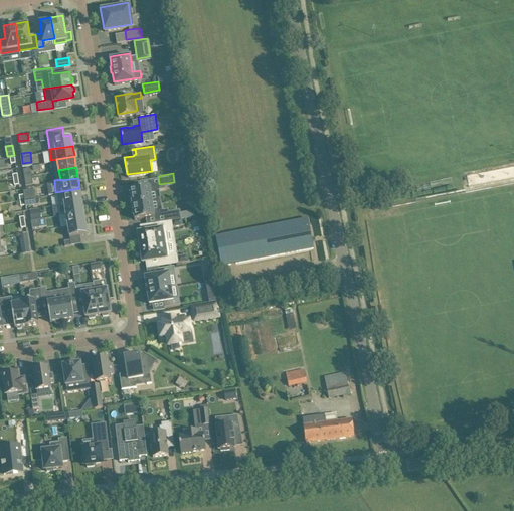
[(131,202),(160,197),(151,198),(150,189),(156,188),(155,183),(149,184),(129,187),(129,188),(130,193),(128,195),(129,200),(131,201),(131,202)]
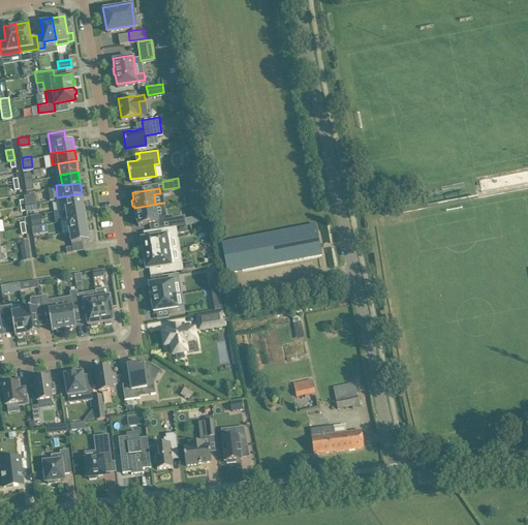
[(57,197),(59,209),(84,205),(82,193),(57,197)]
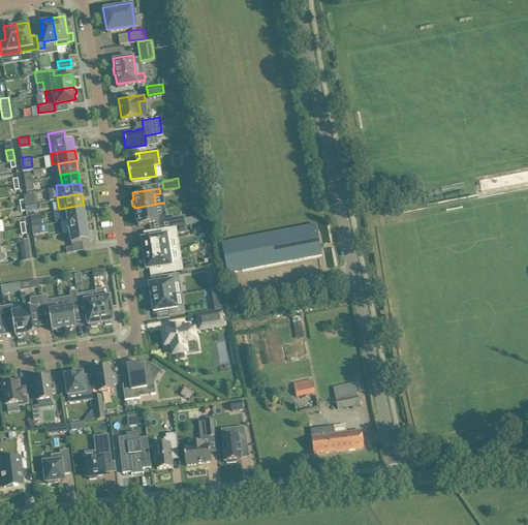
[(26,209),(35,208),(35,201),(25,203),(26,209)]
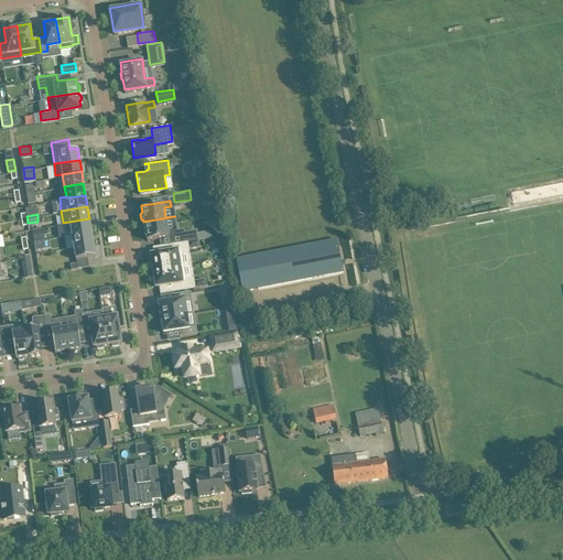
[(175,217),(175,216),(143,222),(144,222),(142,224),(142,230),(145,230),(147,237),(147,238),(169,234),(175,233),(174,227),(168,228),(165,218),(175,217)]
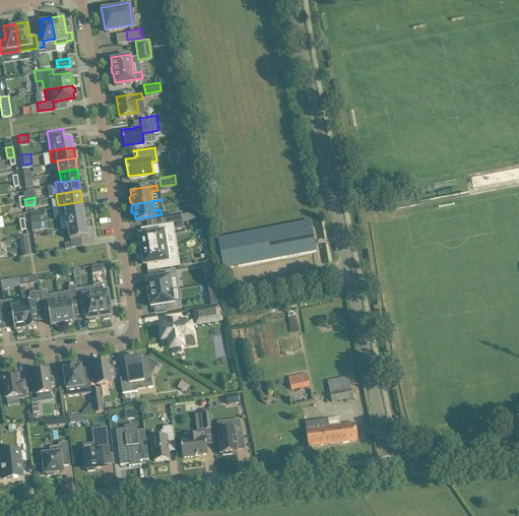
[(58,205),(60,216),(66,215),(83,212),(82,201),(58,205)]
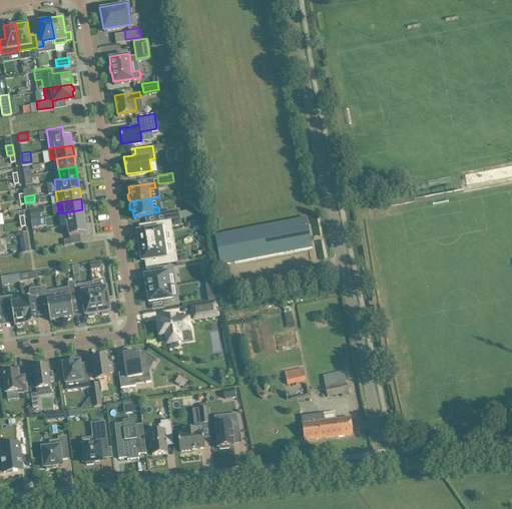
[(38,204),(29,205),(31,223),(40,222),(38,204)]
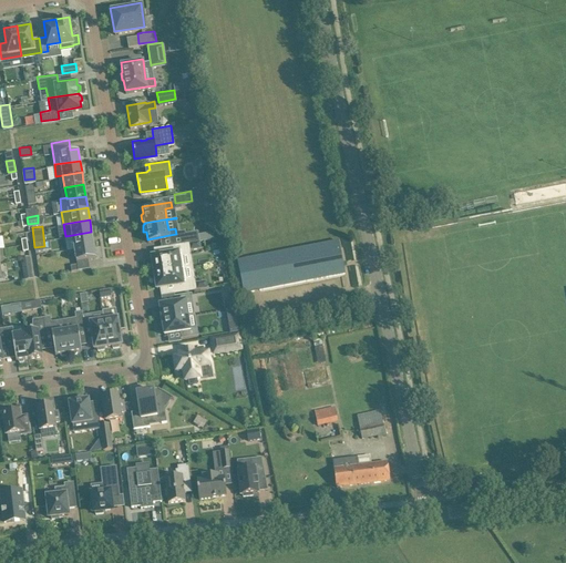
[(188,241),(198,238),(196,229),(181,232),(182,241),(188,241)]
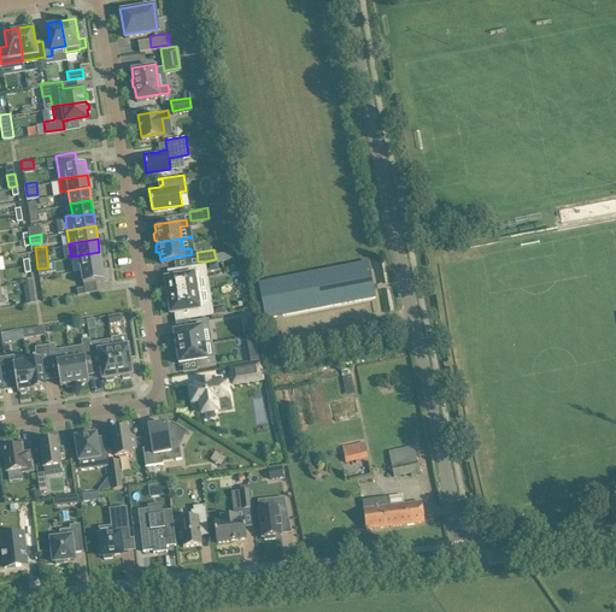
[(78,256),(71,257),(74,269),(81,268),(101,265),(99,252),(78,256)]
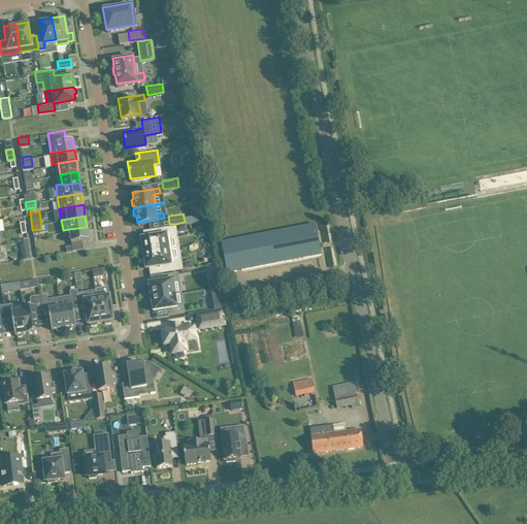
[(226,270),(310,254),(321,252),(315,221),(304,223),(221,239),(226,270)]
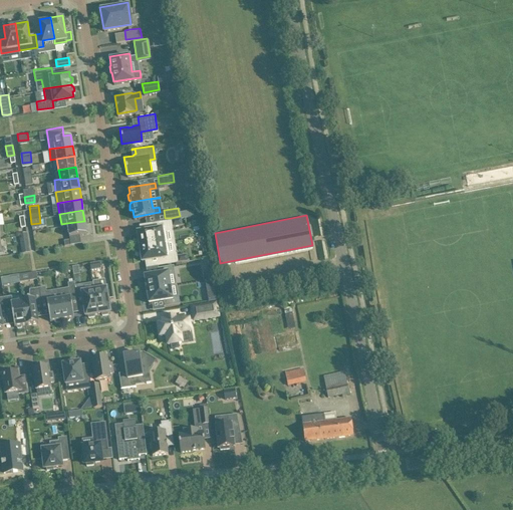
[(180,216),(171,218),(172,224),(182,222),(181,216),(180,216)]
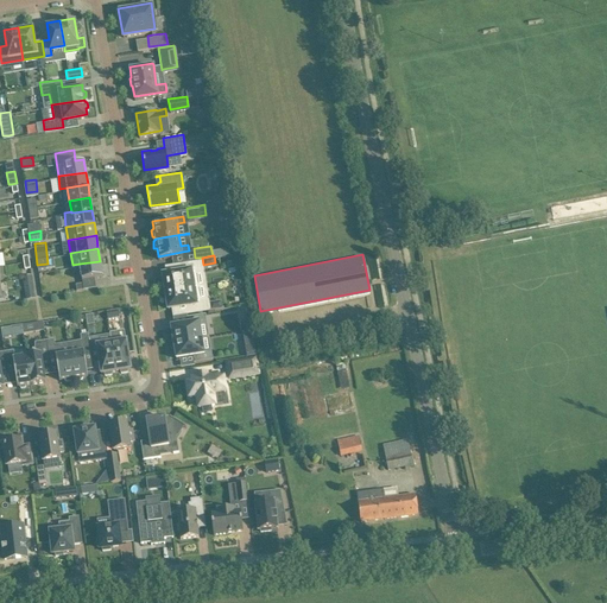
[(178,264),(178,270),(162,272),(163,279),(162,279),(163,287),(164,287),(165,289),(196,284),(194,270),(200,268),(197,260),(178,264)]
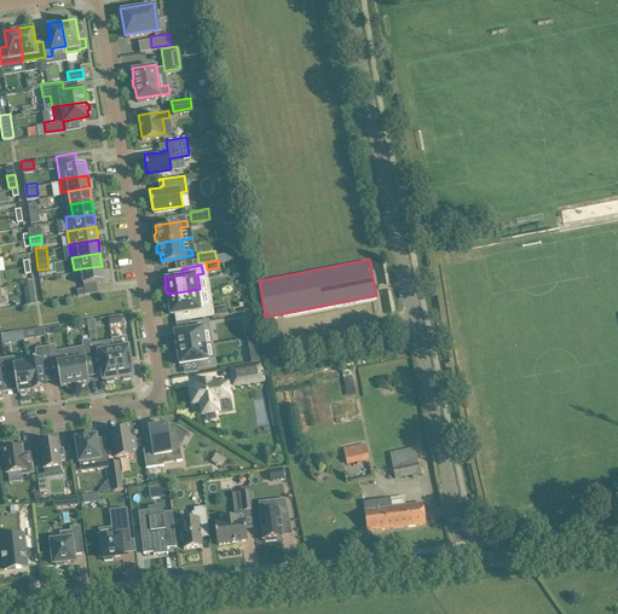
[(102,266),(81,268),(82,282),(104,279),(102,266)]
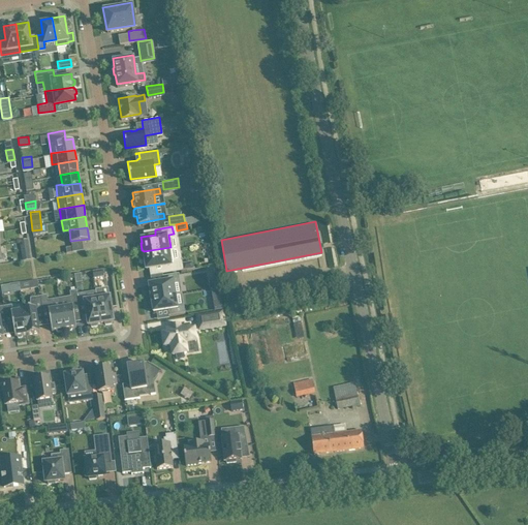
[(171,247),(144,251),(144,253),(143,254),(144,260),(145,260),(146,267),(160,265),(161,269),(179,267),(177,258),(173,259),(171,247)]
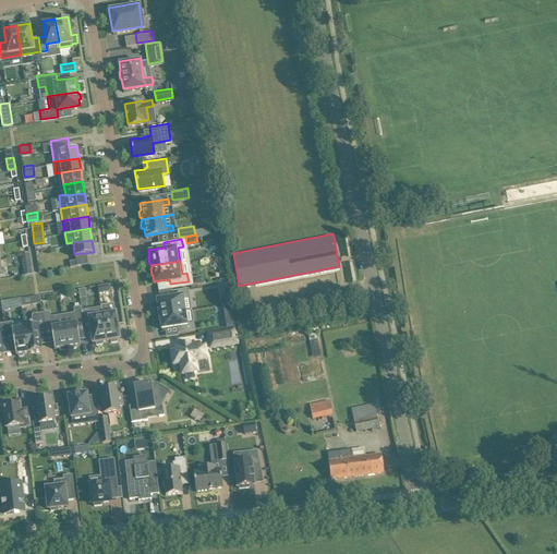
[(191,275),(193,282),(203,281),(202,274),(191,275)]
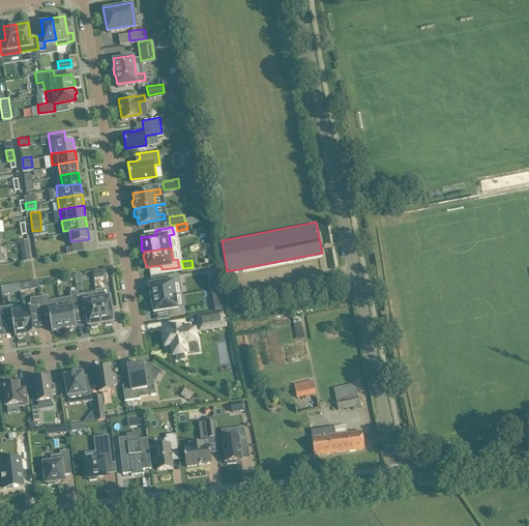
[(93,276),(104,274),(103,267),(92,269),(93,276)]
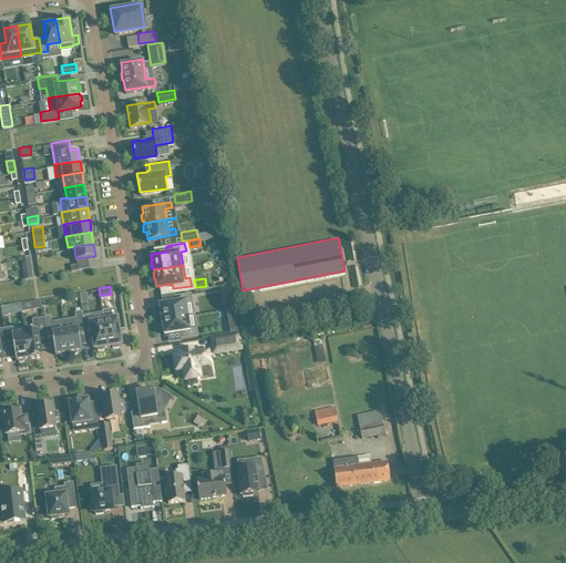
[(158,310),(160,317),(187,313),(185,298),(192,297),(191,290),(173,293),(174,299),(158,302),(160,310),(158,310)]
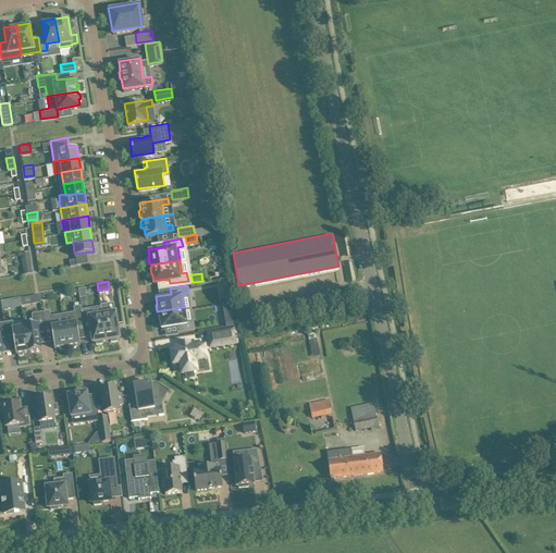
[(10,297),(0,299),(1,307),(11,306),(10,297)]
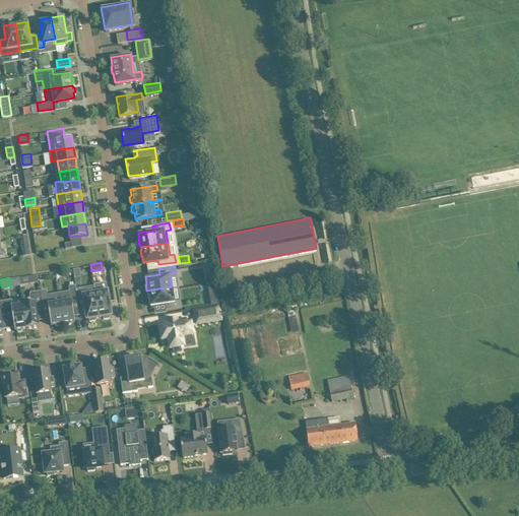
[(218,301),(216,279),(208,280),(210,301),(218,301)]
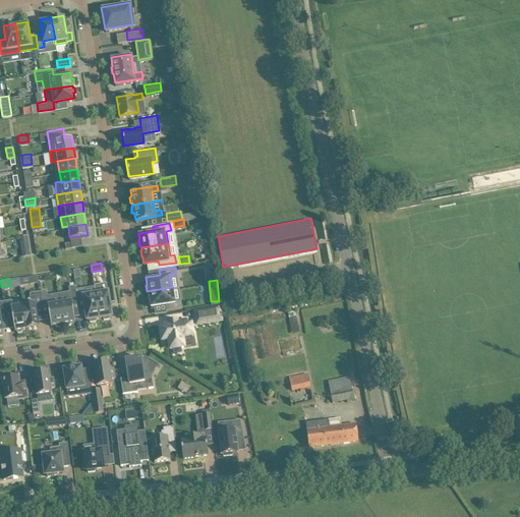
[(109,316),(109,313),(111,313),(107,289),(101,290),(99,282),(94,283),(95,291),(99,316),(103,314),(103,317),(109,316)]
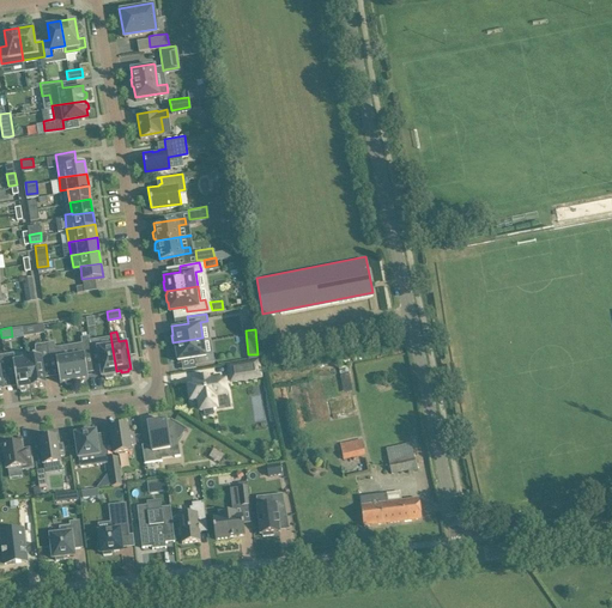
[(88,376),(84,356),(91,354),(90,342),(88,333),(80,334),(82,340),(76,341),(77,352),(70,353),(73,378),(76,377),(77,380),(82,378),(83,376),(88,376)]
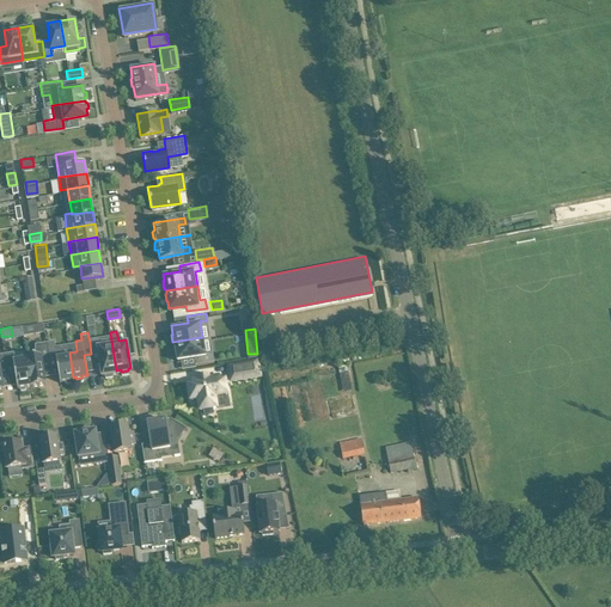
[(205,353),(202,337),(172,342),(173,349),(175,349),(177,359),(194,355),(194,362),(213,359),(212,351),(205,353)]
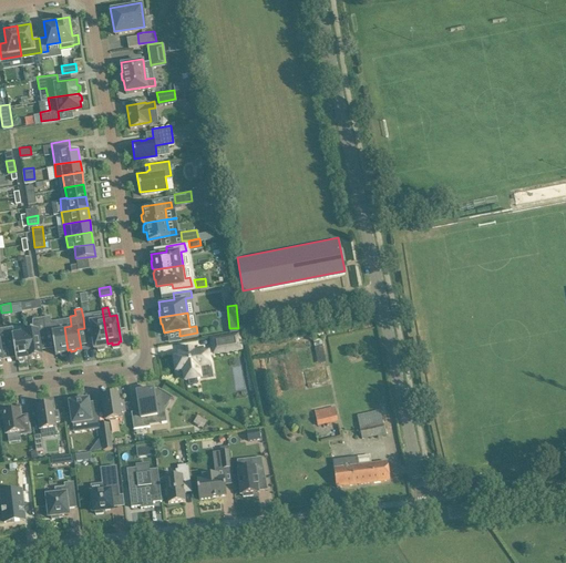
[(68,350),(64,327),(58,328),(55,318),(50,319),(49,314),(42,315),(44,333),(51,331),(54,351),(59,351),(61,354),(64,352),(65,350),(68,350)]
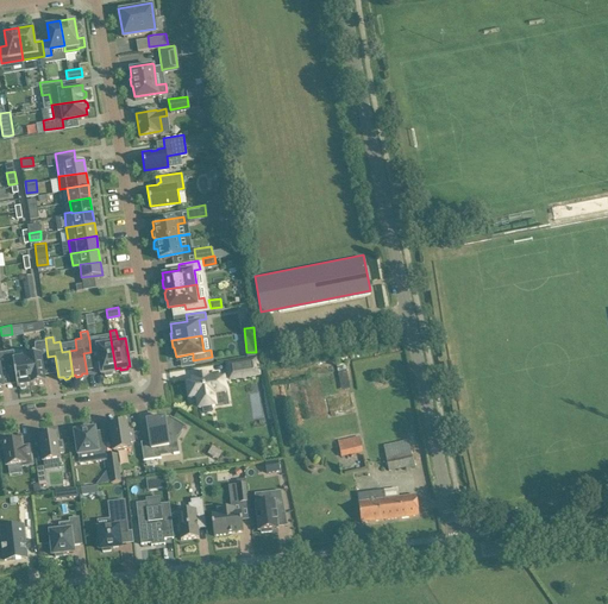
[(26,353),(31,382),(44,379),(42,358),(48,357),(45,338),(35,339),(33,352),(26,353)]
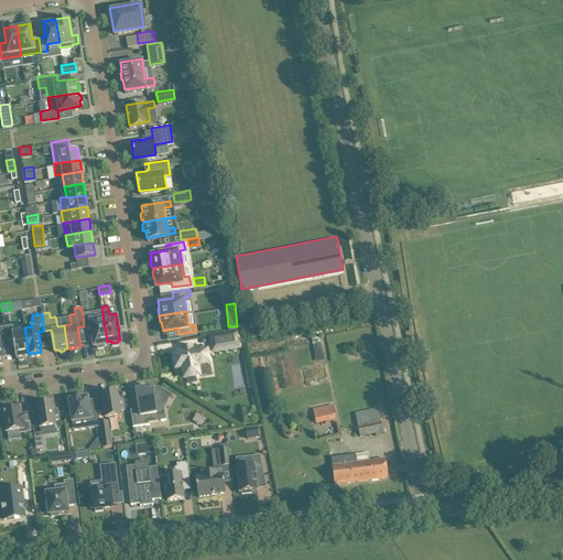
[(107,342),(103,315),(89,318),(89,314),(83,315),(84,326),(85,332),(91,331),(93,342),(94,344),(96,343),(96,346),(101,345),(103,345),(103,342),(107,342)]
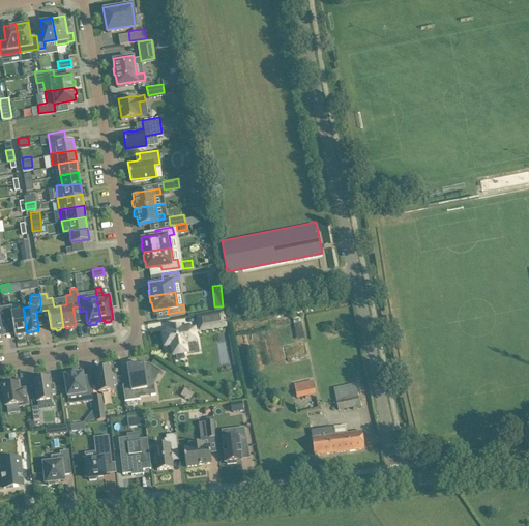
[(234,303),(236,315),(248,312),(246,301),(234,303)]
